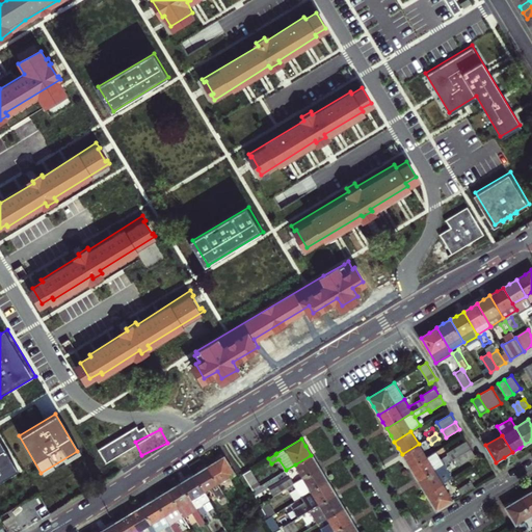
[(414,473),(418,480),(434,471),(455,458),(471,448),(467,441),(453,449),(454,451),(441,458),(436,452),(427,457),(410,468),(414,473)]
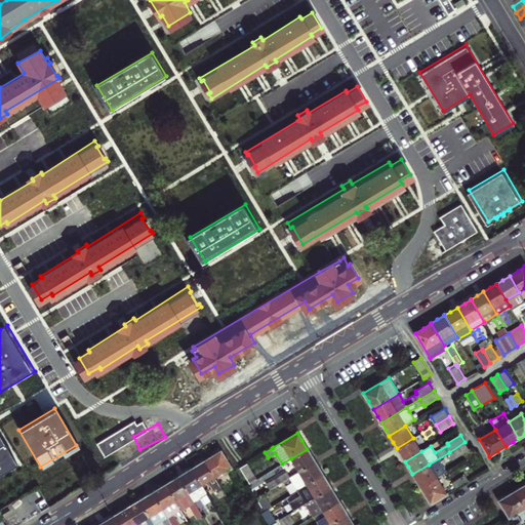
[(0,438),(0,472),(14,463),(0,438)]
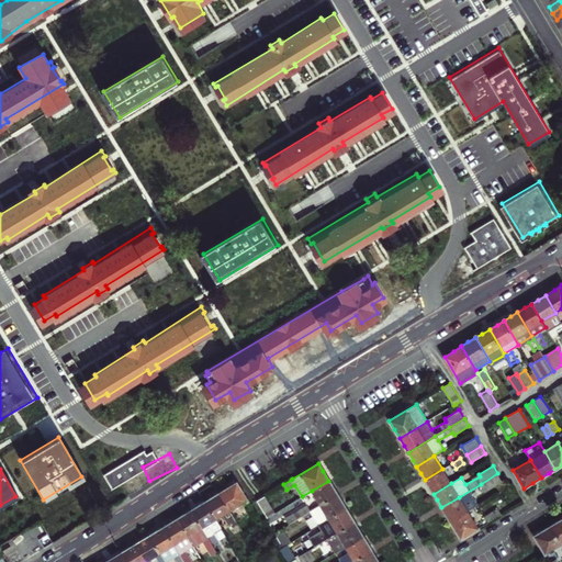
[(434,494),(451,483),(442,469),(425,480),(430,490),(434,494)]
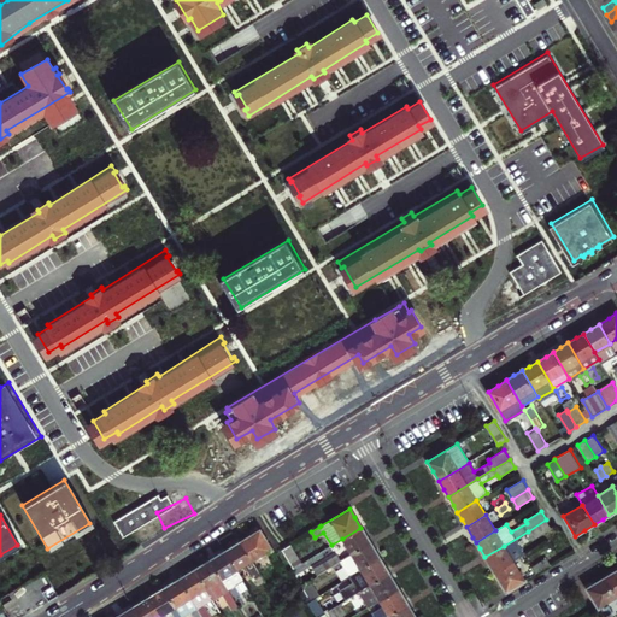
[(533,540),(552,528),(546,519),(528,532),(533,540)]
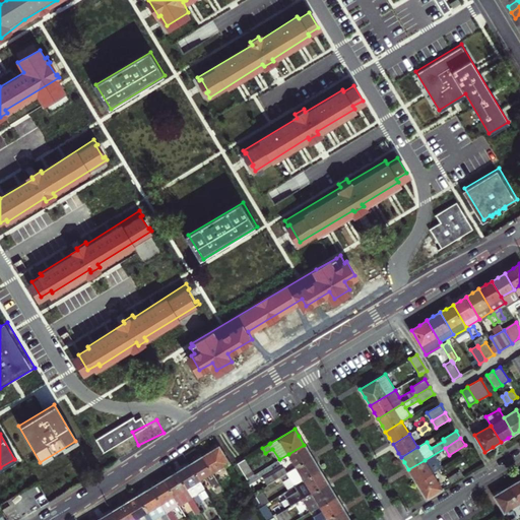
[(308,451),(304,445),(288,454),(296,467),(312,457),(308,451)]
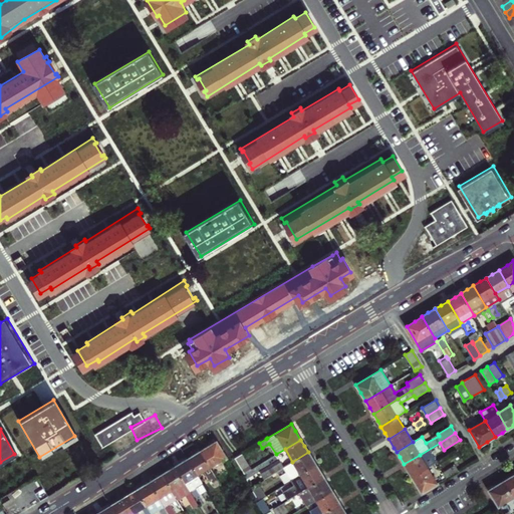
[(209,446),(200,451),(210,467),(226,458),(216,442),(209,446)]
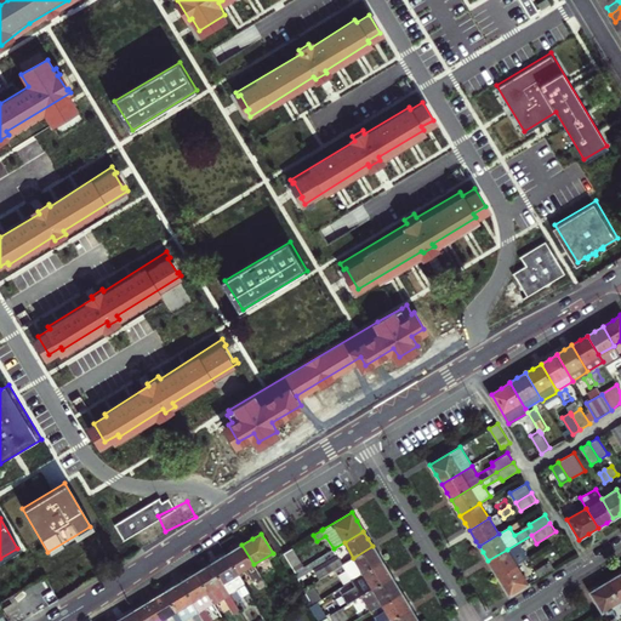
[(227,554),(238,574),(245,569),(251,577),(252,576),(260,587),(266,585),(254,564),(241,545),(234,550),(227,554)]
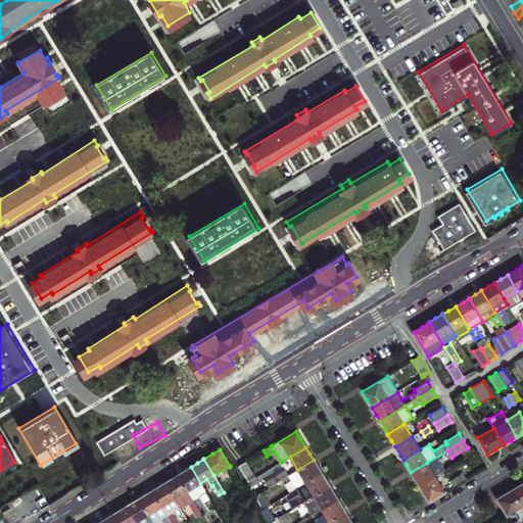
[(314,460),(297,470),(288,475),(269,487),(272,492),(291,481),(296,488),(322,473),(318,467),(314,460)]
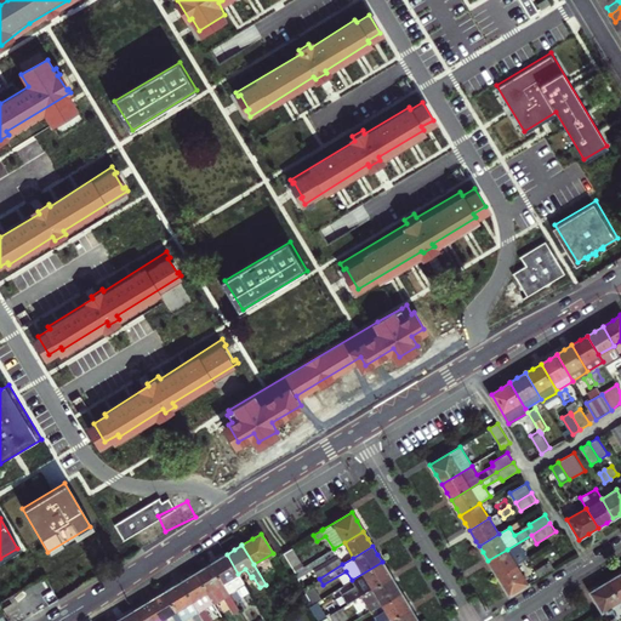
[(292,548),(284,553),(295,571),(303,567),(292,548)]
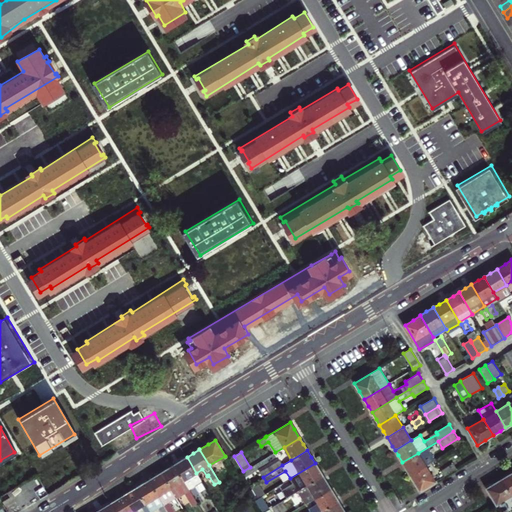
[(410,475),(426,465),(418,453),(402,462),(406,469),(410,475)]
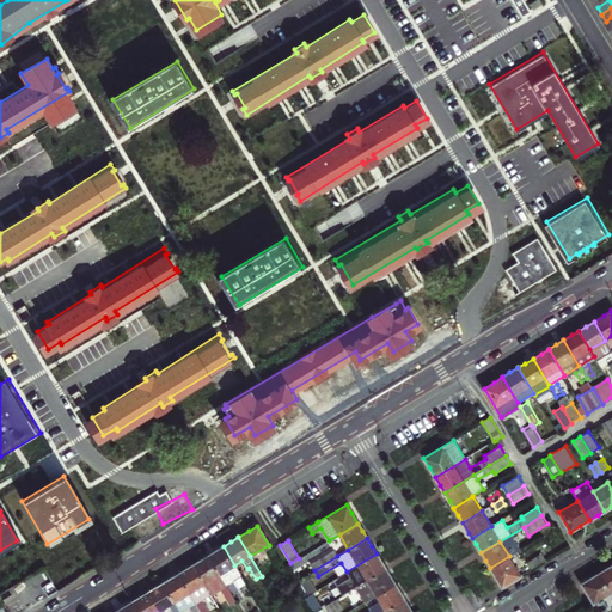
[(232,581),(242,575),(234,565),(224,546),(216,551),(215,551),(208,556),(226,585),(236,600),(242,597),(232,581)]
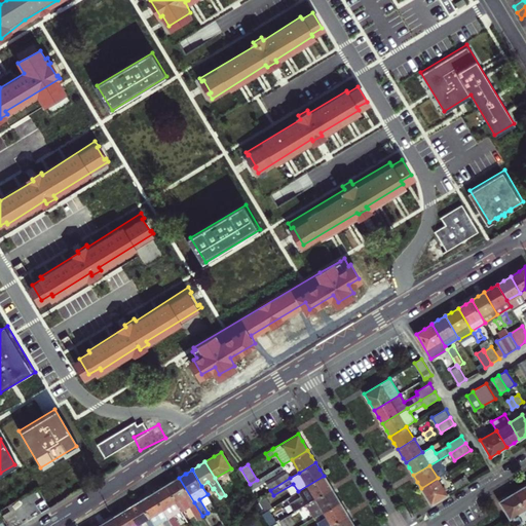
[(267,485),(270,490),(290,478),(287,473),(267,485)]
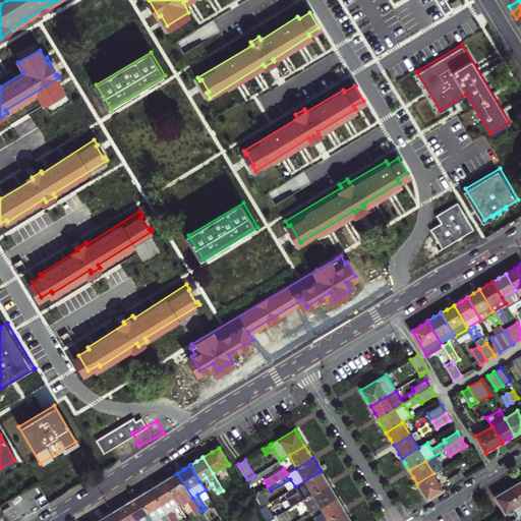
[(324,477),(321,471),(295,486),(281,496),(288,509),(295,505),(303,500),(329,484),(324,477)]
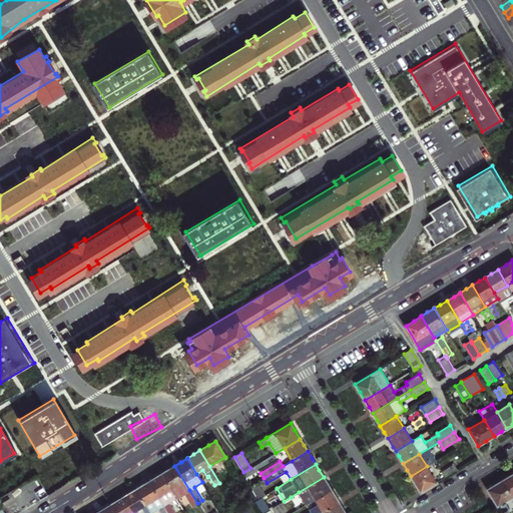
[(442,471),(446,477),(458,469),(455,464),(442,471)]
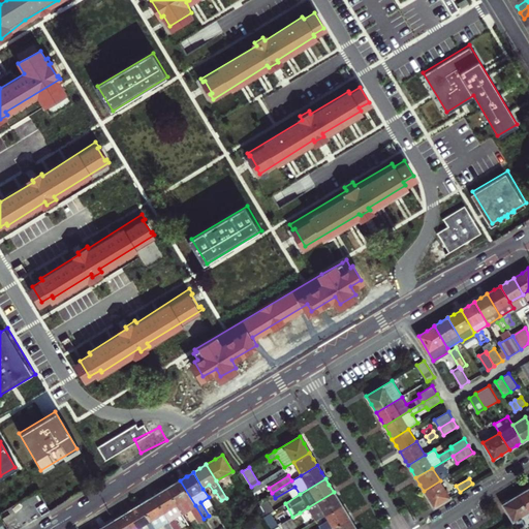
[(166,489),(182,514),(190,508),(198,522),(204,519),(195,505),(180,480),(173,485),(166,489)]
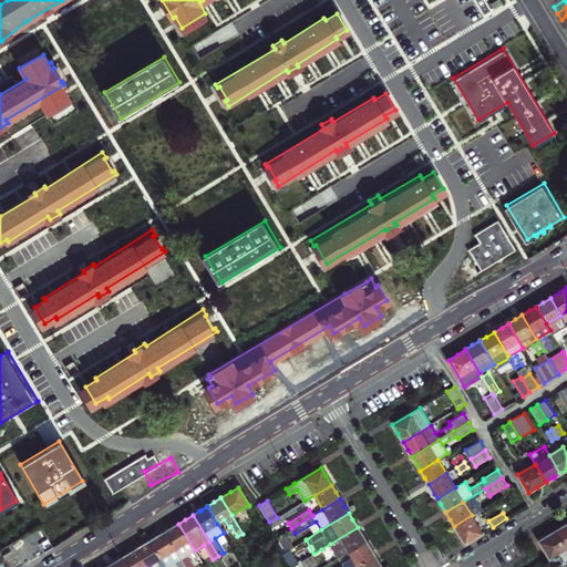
[(483,533),(472,515),(454,526),(460,536),(465,544),(483,533)]
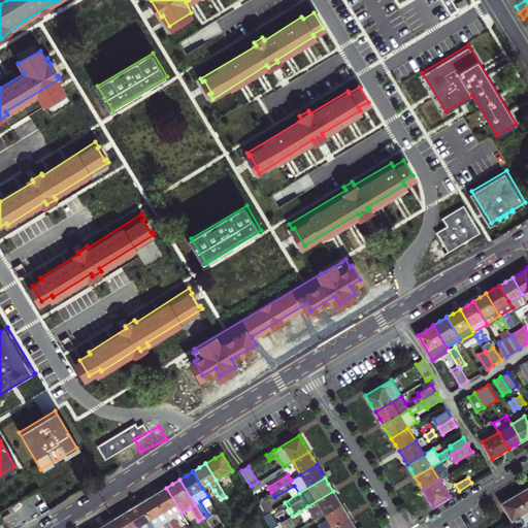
[(161,491),(153,495),(168,521),(172,527),(179,527),(174,518),(182,513),(166,488),(161,491)]
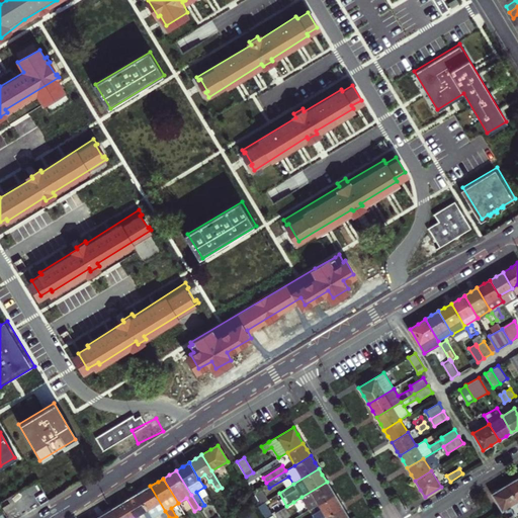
[(517,479),(514,481),(508,485),(517,501),(517,479)]
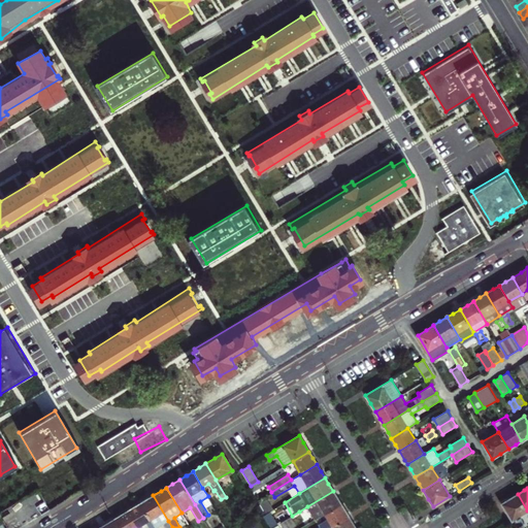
[(333,491),(307,506),(315,520),(324,514),(340,504),(337,498),(333,491)]
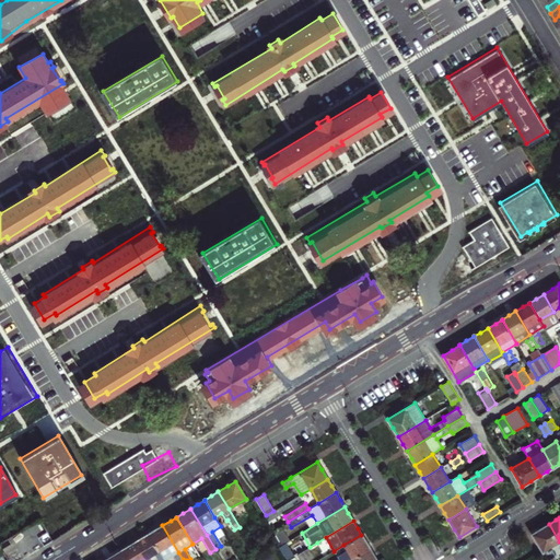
[(532,535),(543,552),(559,541),(549,524),(540,529),(532,535)]
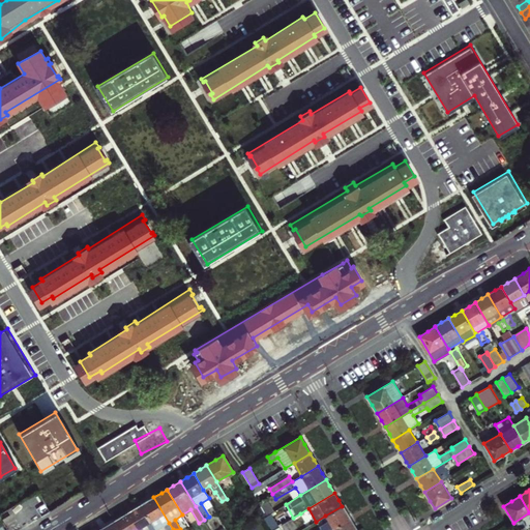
[(173,529),(169,523),(153,497),(147,502),(141,505),(155,528),(155,529),(156,529),(164,526),(166,529),(173,529)]
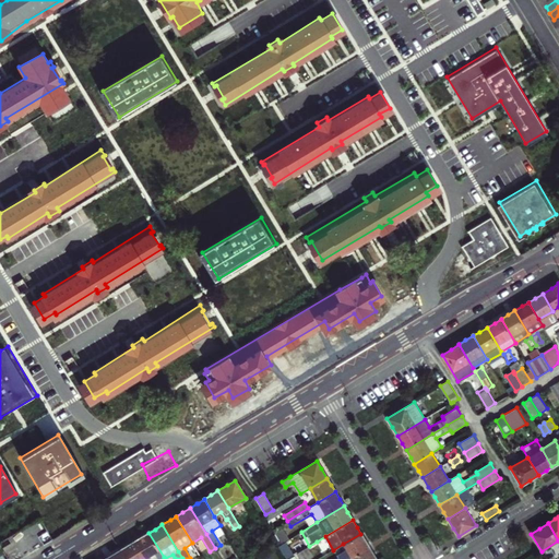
[(142,537),(134,542),(145,558),(161,558),(164,557),(149,533),(142,537)]
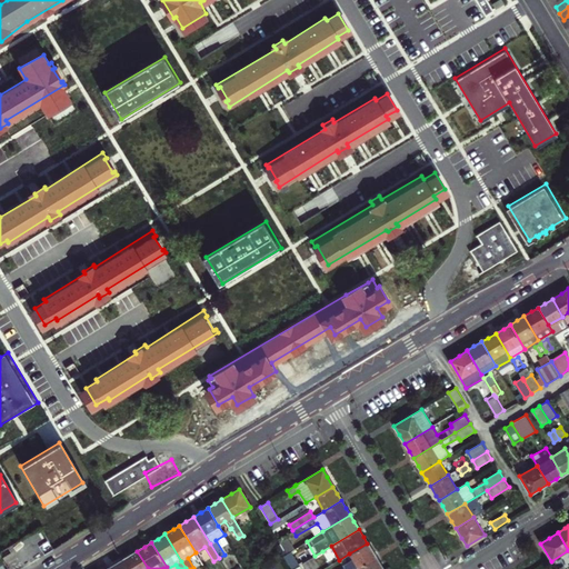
[(342,568),(356,568),(376,558),(371,550),(367,543),(349,553),(352,560),(343,565),(346,568),(342,568)]
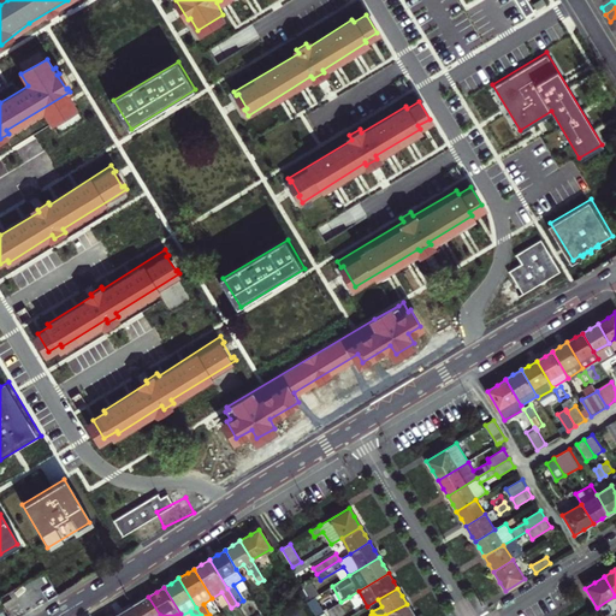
[(134,605),(138,615),(160,615),(148,597),(141,602),(134,605)]
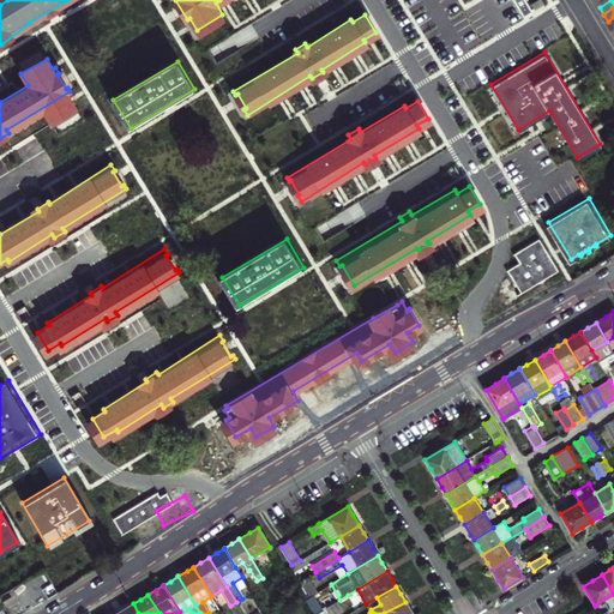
[(338,613),(354,605),(348,595),(339,600),(326,608),(329,613),(338,613)]
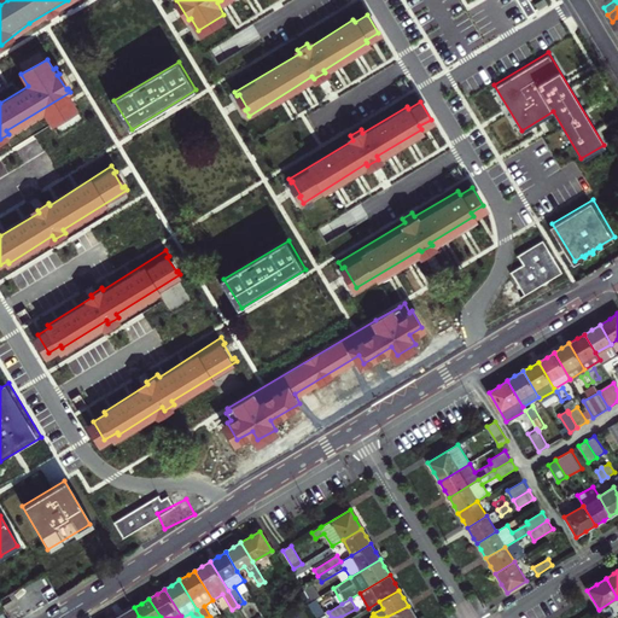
[(408,606),(386,617),(415,617),(413,614),(408,606)]
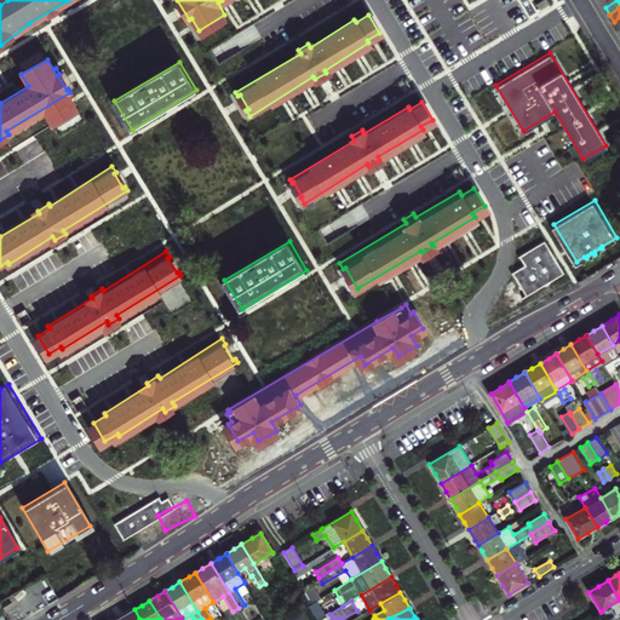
[(126,614),(119,619),(139,619),(135,609),(126,614)]
